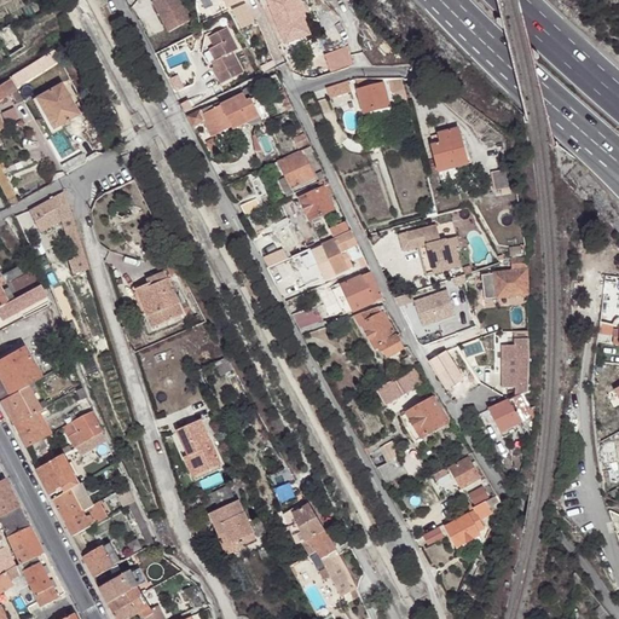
[(180,0),(158,0),(155,3),(171,33),(192,22),(180,0)]
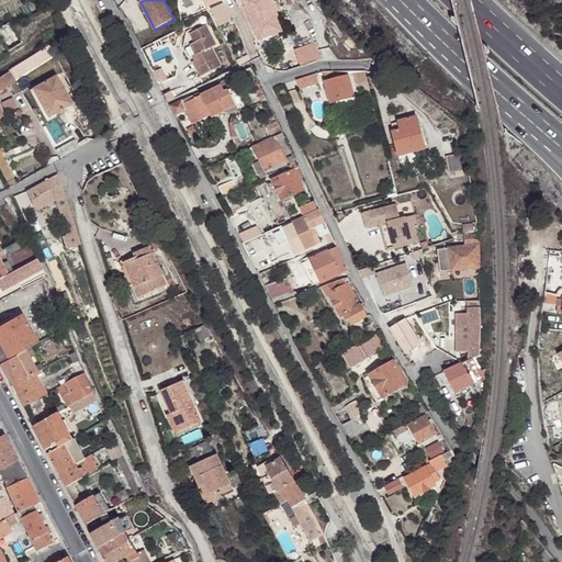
[(197,0),(202,11),(206,8),(202,0),(197,0)]
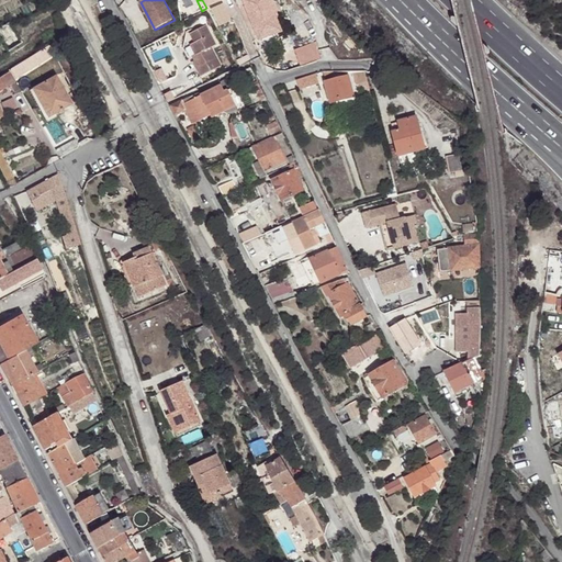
[(237,0),(238,1),(239,0),(242,0),(260,40),(271,34),(270,32),(273,30),(274,27),(272,24),(280,21),(269,0),(265,0),(263,0),(237,0)]
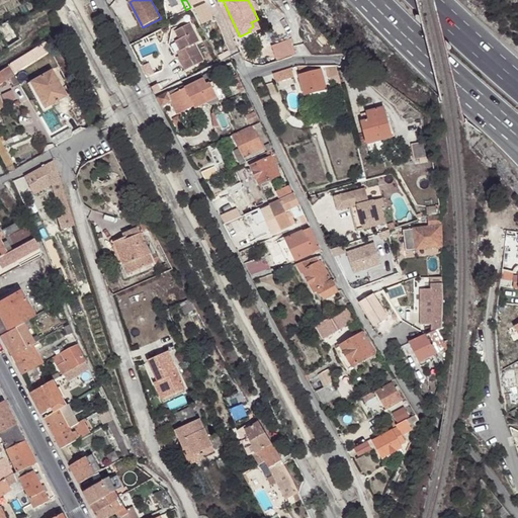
[(202,26),(213,20),(205,3),(193,9),(202,26)]
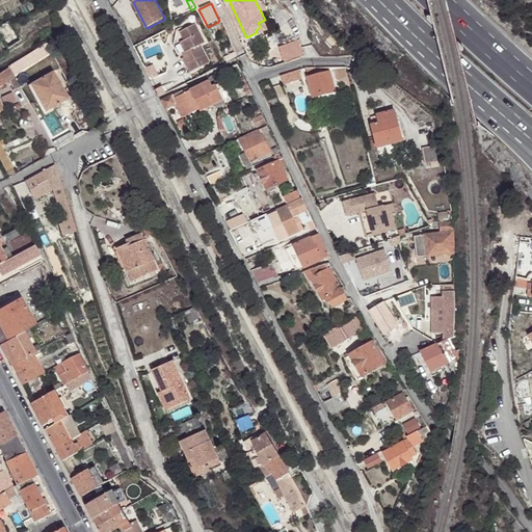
[(0,27),(0,38),(7,50),(21,42),(8,22),(0,27)]
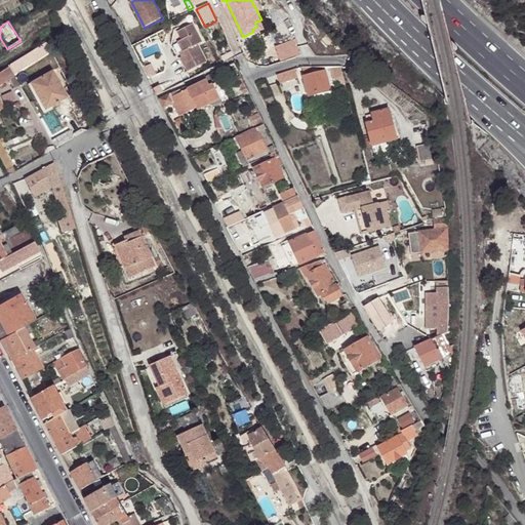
[(205,43),(196,25),(182,32),(186,40),(182,42),(188,56),(184,58),(190,72),(209,64),(201,45),(205,43)]
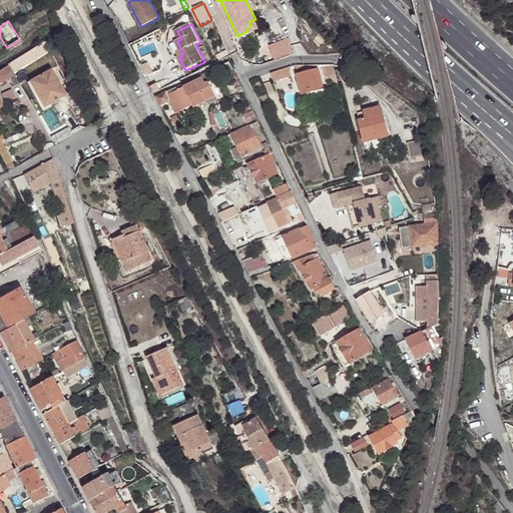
[(268,45),(274,62),(292,56),(285,39),(268,45)]
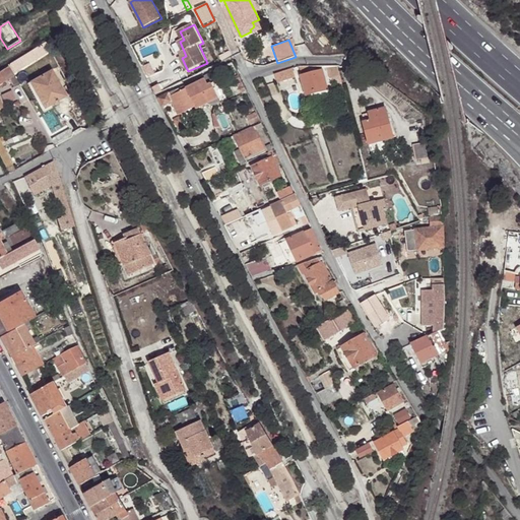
[(53,51),(48,43),(12,65),(17,73),(53,51)]
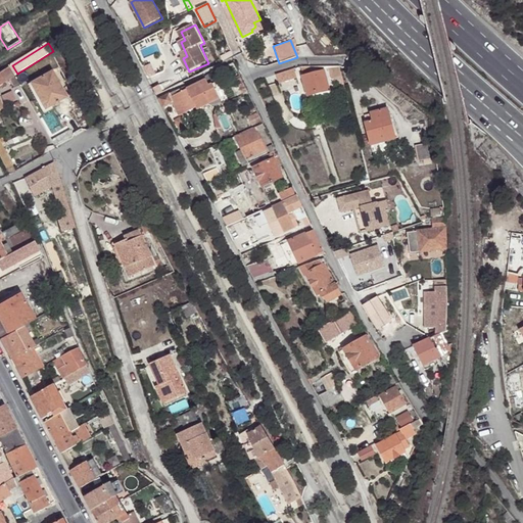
[(237,62),(232,65),(236,75),(242,73),(237,62)]
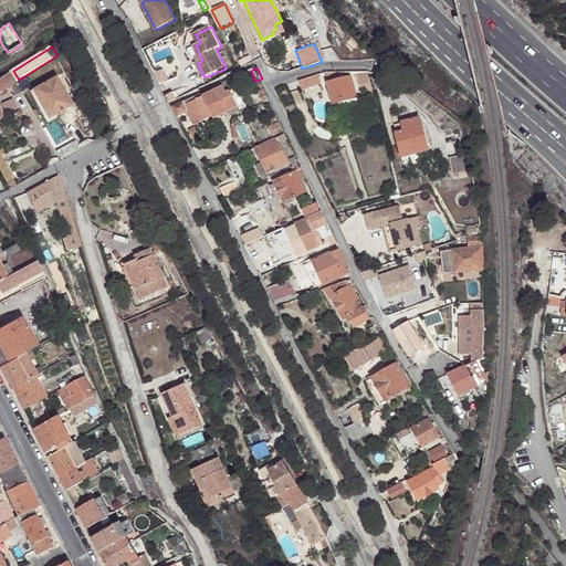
[(350,72),(325,72),(329,82),(352,77),(350,72)]
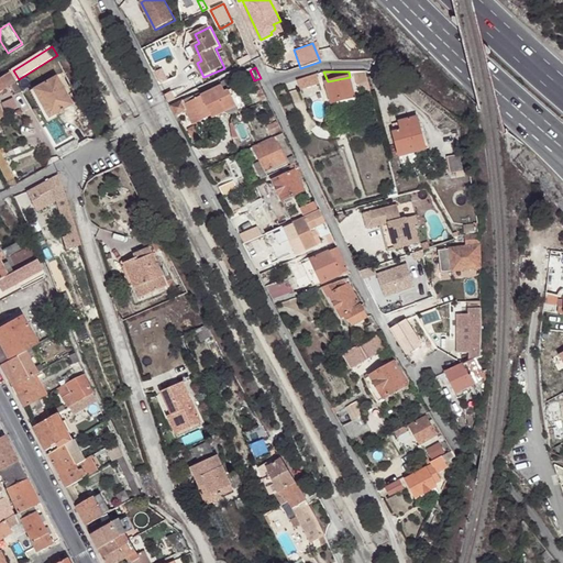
[(370,83),(366,72),(355,74),(359,86),(362,85),(370,83)]
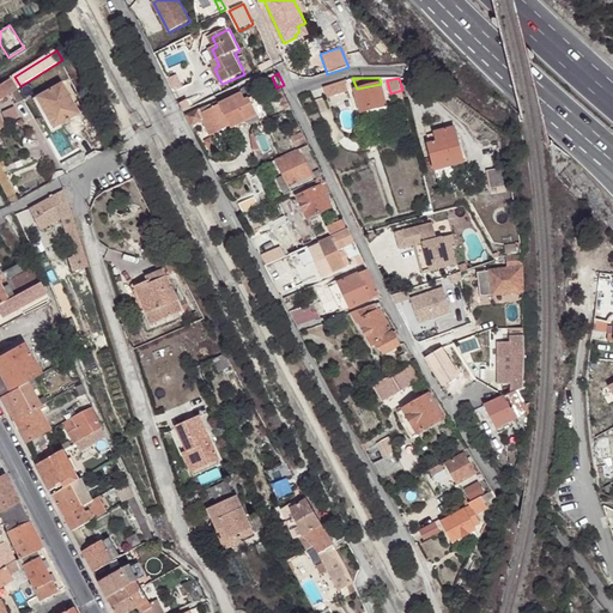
[(0,99),(17,90),(11,79),(0,85),(0,99)]
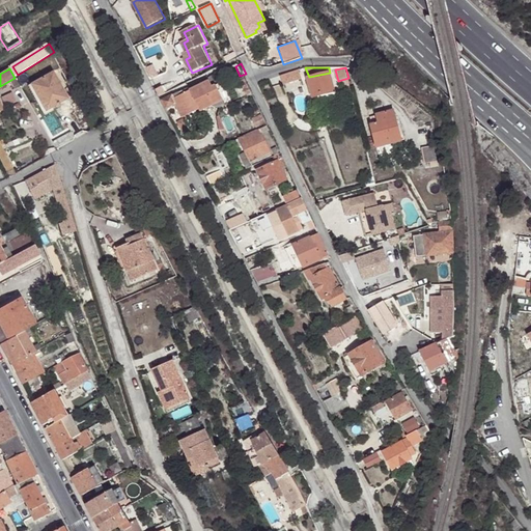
[(299,70),(280,77),(283,85),(302,79),(299,70)]
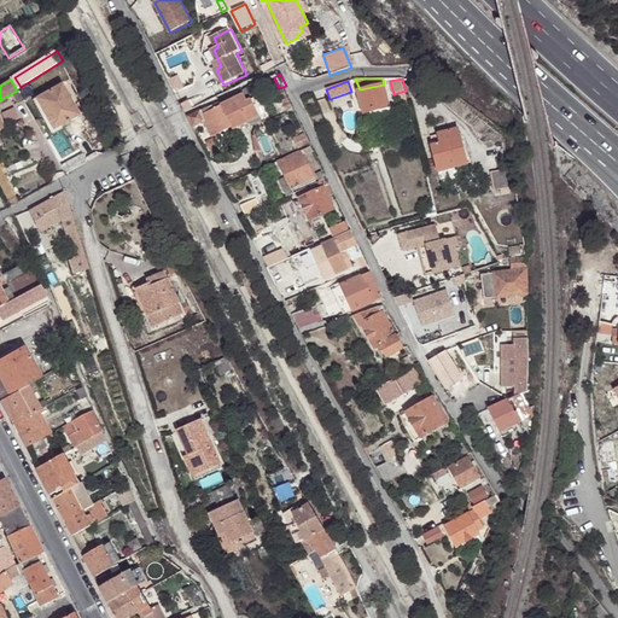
[(39,99),(48,118),(56,115),(63,128),(81,117),(64,85),(39,99)]
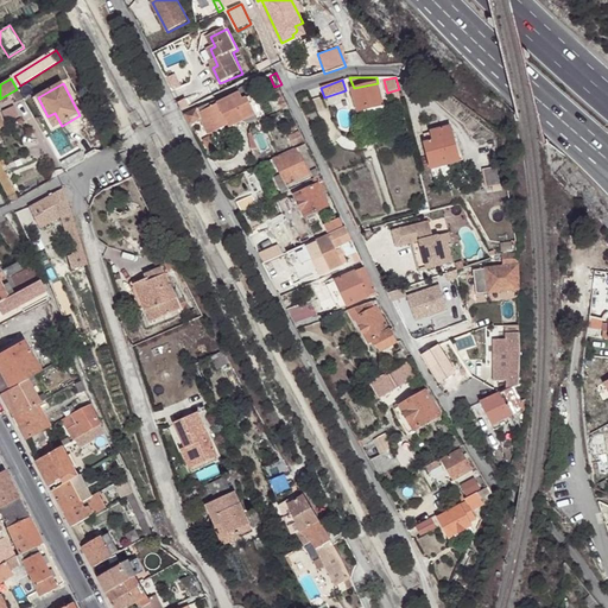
[(378,83),(354,88),(352,88),(359,111),(361,112),(380,106),(384,105),(378,83)]
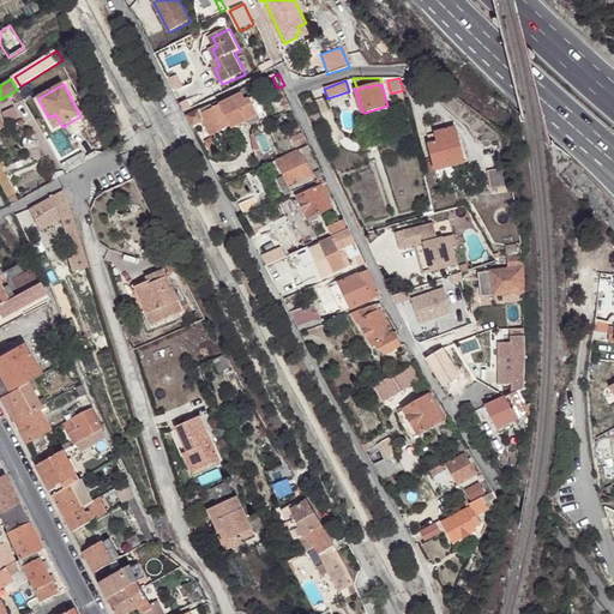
[(246,89),(236,94),(238,96),(244,107),(251,101),(251,98),(246,89)]
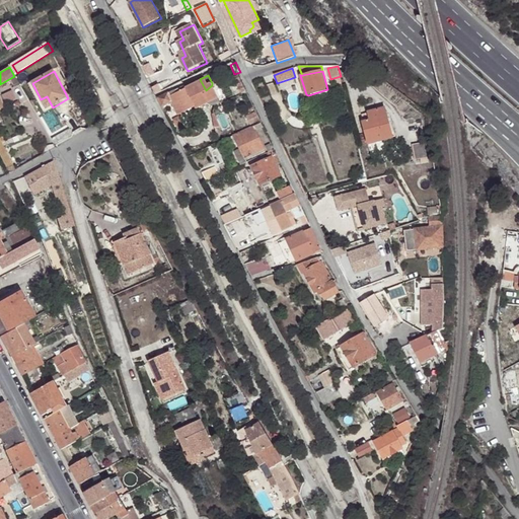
[(248,89),(241,75),(237,77),(243,91),(248,89)]
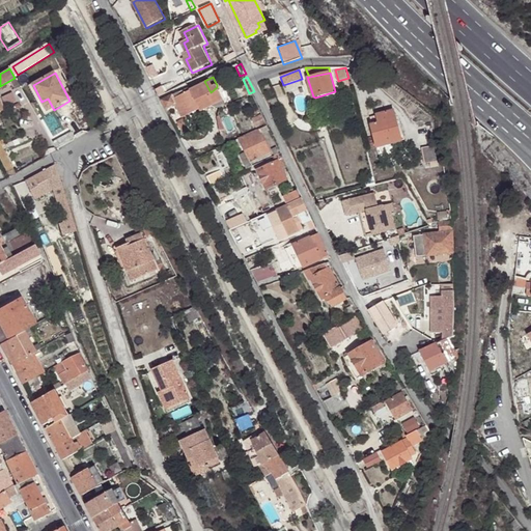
[(205,83),(191,90),(199,106),(204,104),(214,100),(211,92),(205,83)]
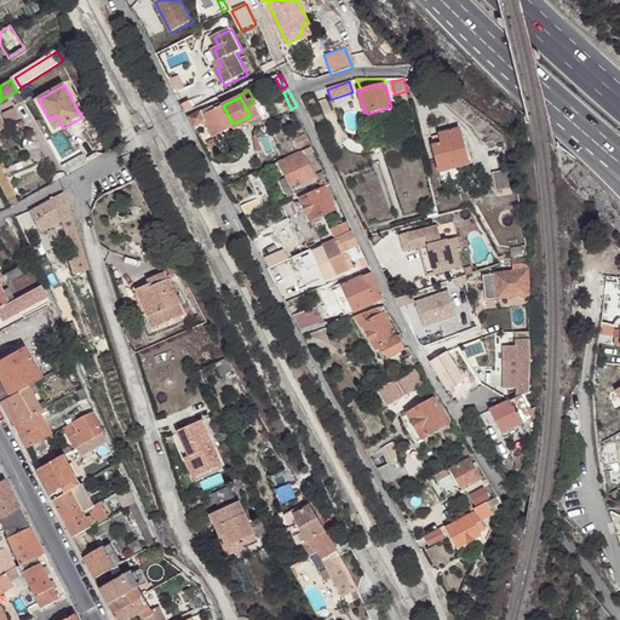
[(260,97),(253,99),(253,102),(259,114),(265,125),(273,122),(260,97)]
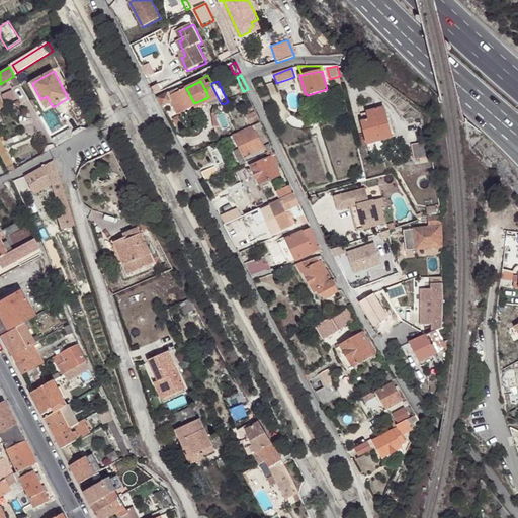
[(185,85),(175,90),(178,98),(180,101),(185,110),(185,111),(195,107),(194,103),(186,88),(185,85)]
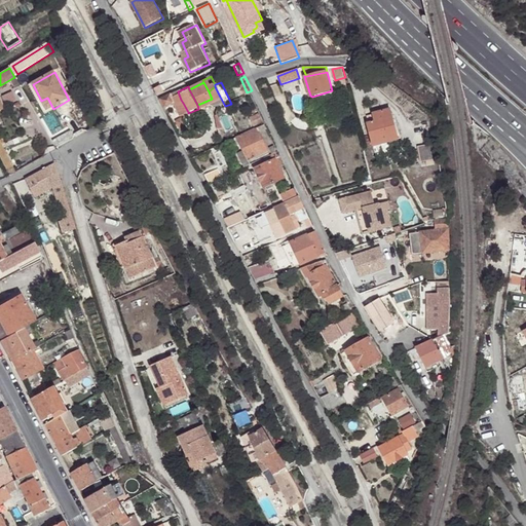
[(215,86),(209,91),(212,99),(212,106),(218,106),(219,97),(220,97),(215,86)]
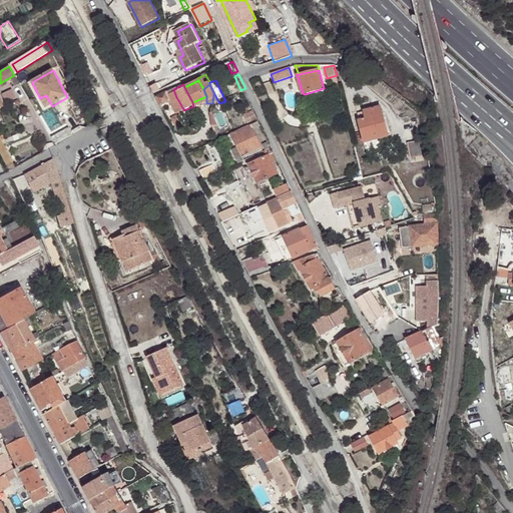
[(87,90),(91,96),(97,93),(94,86),(87,90)]
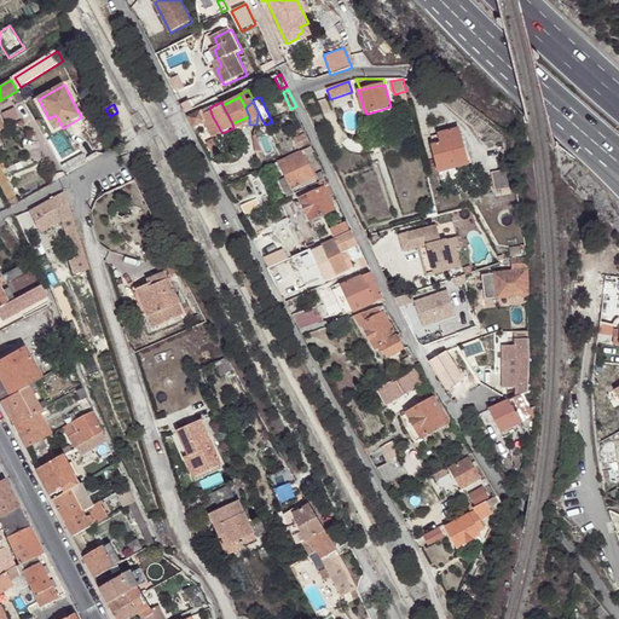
[(209,108),(190,119),(195,127),(207,122),(207,120),(213,117),(209,108)]
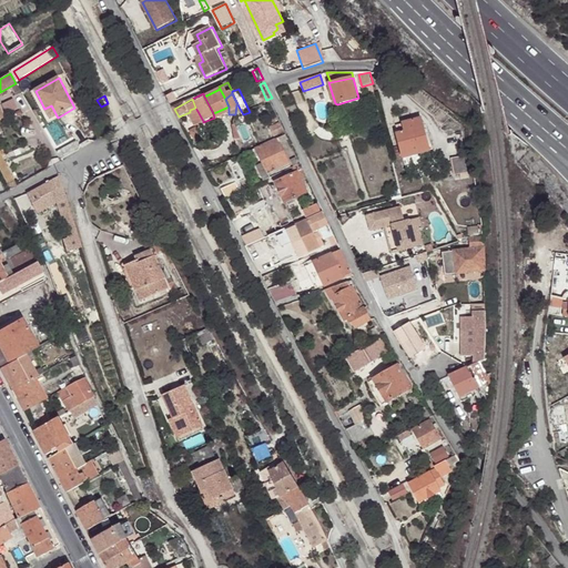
[(355,99),(337,104),(341,111),(357,107),(355,99)]
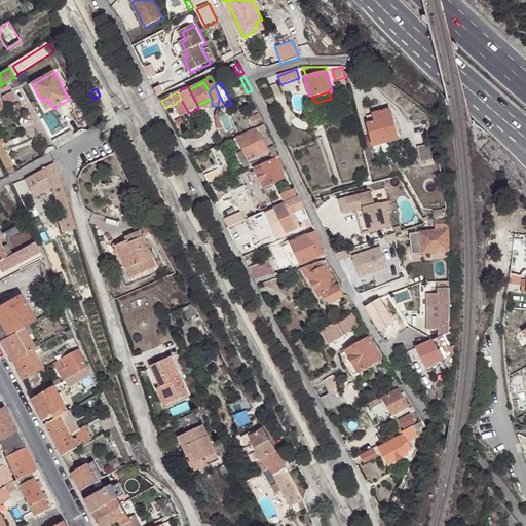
[(47,98),(41,101),(47,111),(53,109),(47,98)]
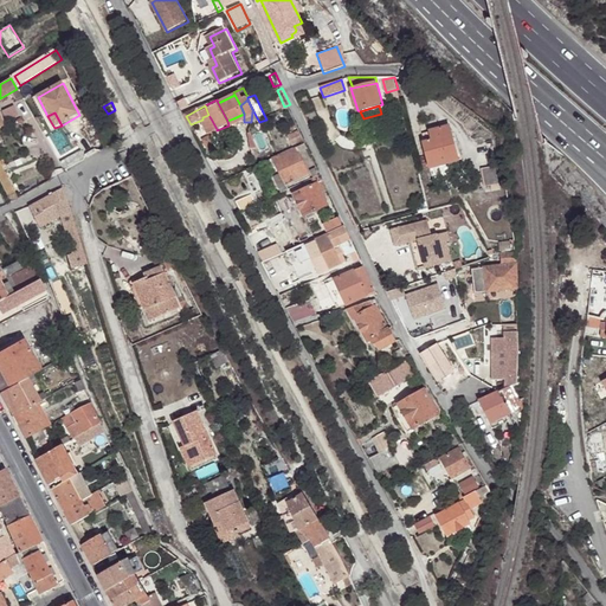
[(202,117),(202,120),(208,134),(217,129),(211,118),(208,115),(202,117)]
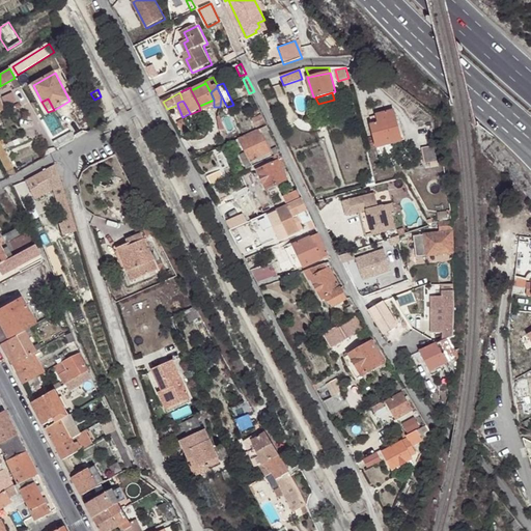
[(262,110),(259,104),(254,107),(257,113),(262,110)]
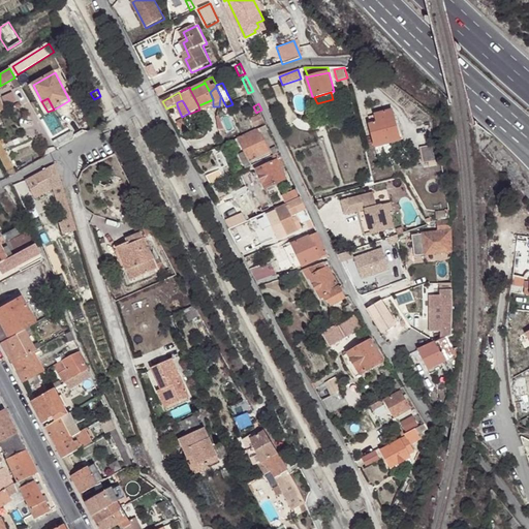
[(377,147),(392,142),(392,138),(400,136),(397,126),(393,111),(377,115),(378,123),(371,125),(377,147)]
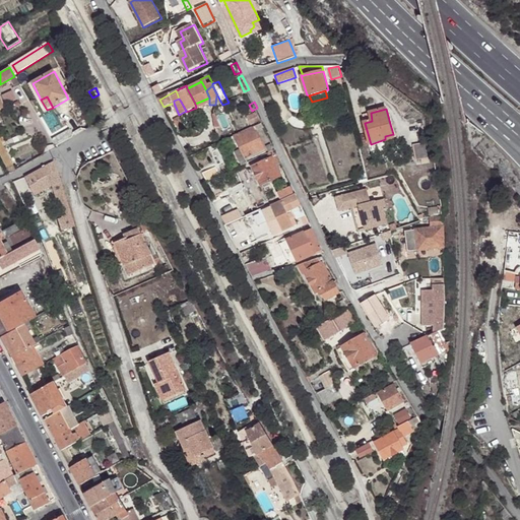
[(253,124),(262,120),(258,111),(249,115),(253,124)]
